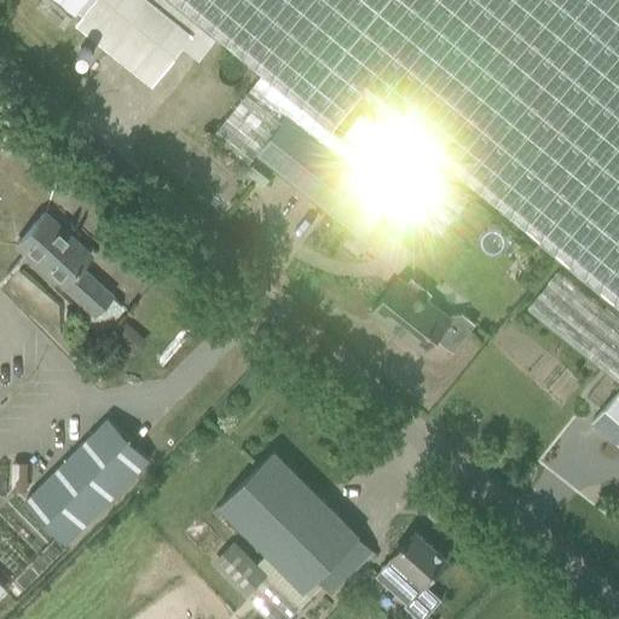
[(618,0),(61,0),(80,16),(74,23),(151,87),(183,50),(197,61),(214,40),(165,0),(175,0),(334,127),(362,93),(618,313),(618,0)]
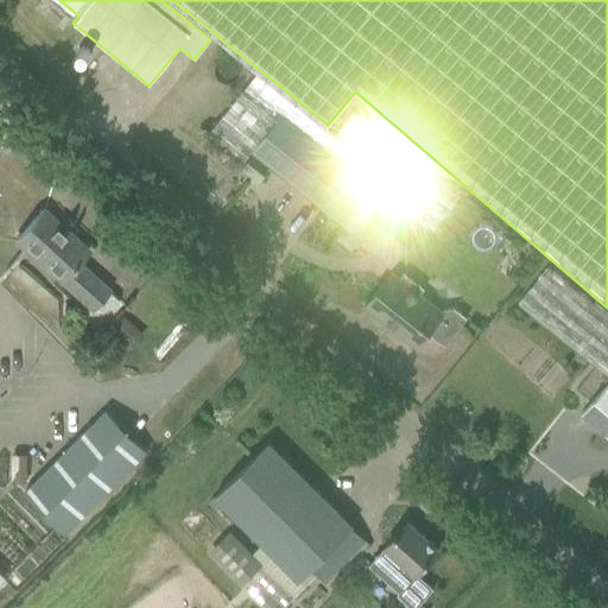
[(257,71),(255,74),(210,131),(244,158),(251,150),(367,242),(363,247),(392,271),(425,229),(429,232),(458,196),(354,109),(336,133),(257,71)]
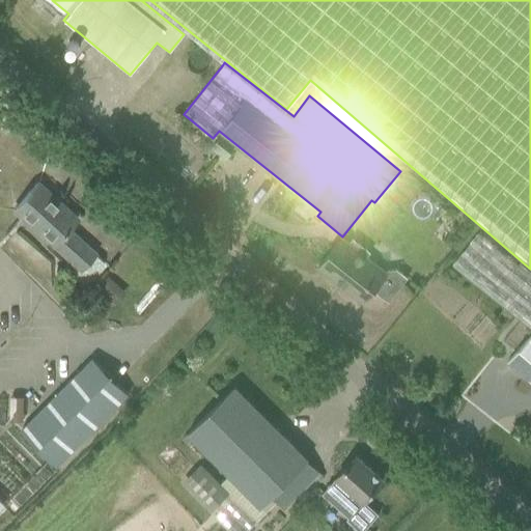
[(52,245),(80,271),(95,253),(67,229),(76,219),(76,218),(74,220),(52,201),(54,199),(36,184),(12,210),(52,245)]
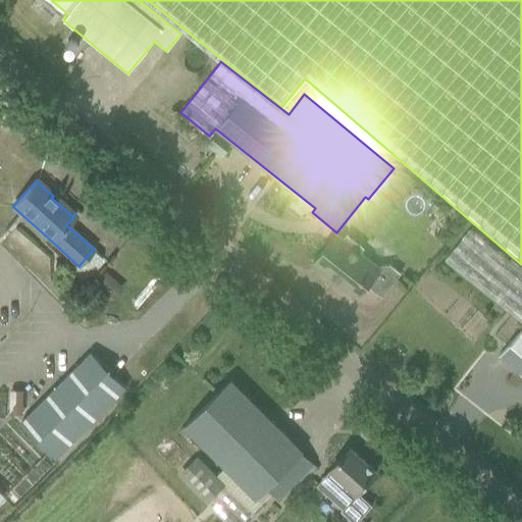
[(521,271),(468,228),(444,260),(520,322),(516,327),(521,331),(498,358),(521,377),(521,271)]
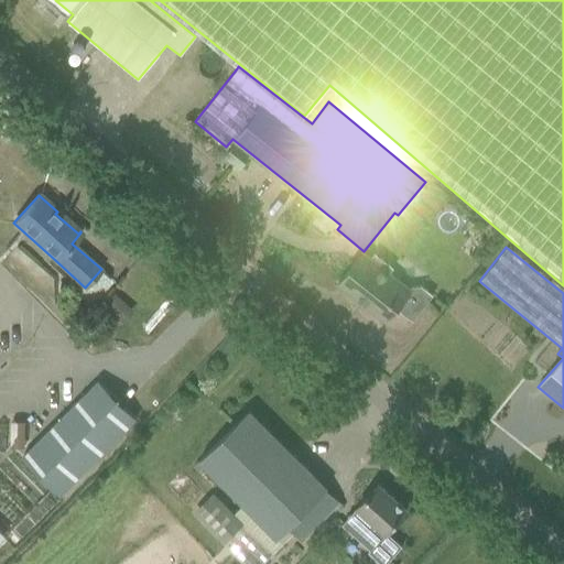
[(387,321),(397,307),(412,320),(432,295),(421,286),(411,288),(409,291),(388,273),(391,269),(373,255),(370,259),(362,253),(339,283),(387,321)]
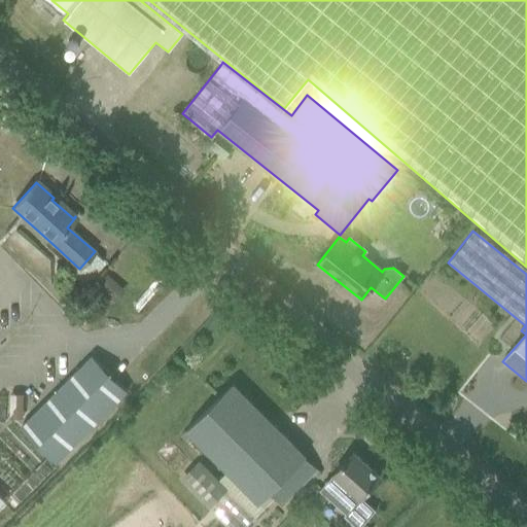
[(105,274),(94,287),(103,295),(114,283),(105,274)]
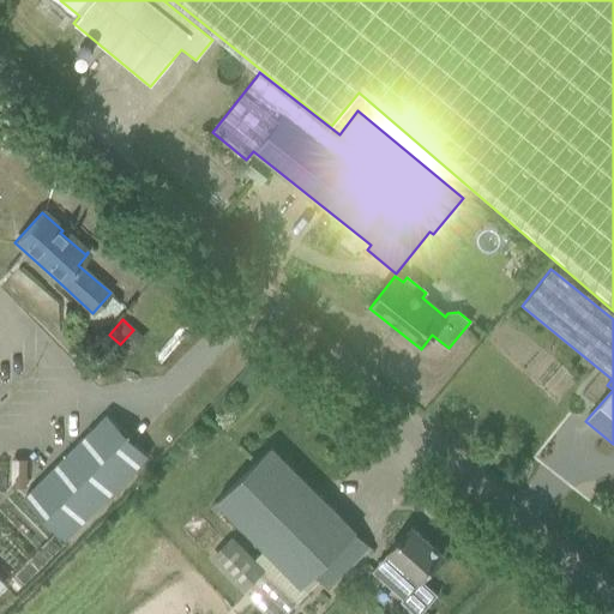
[(66,537),(148,456),(106,415),(24,497),(66,537)]
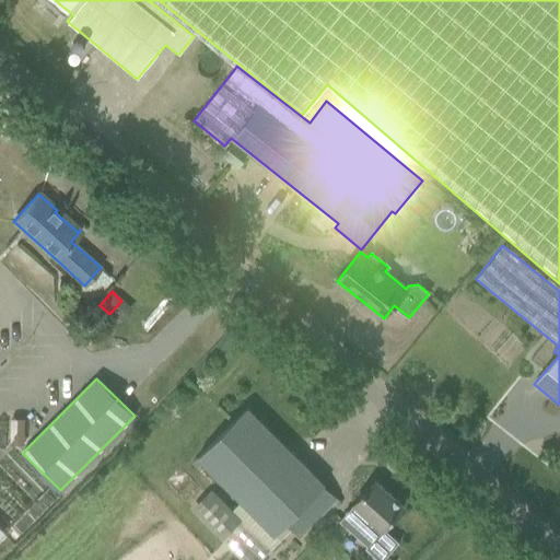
[(324,486),(246,408),(198,456),(198,457),(193,464),(196,467),(202,461),(242,500),(231,511),(212,493),(195,511),(243,559),(259,559),(292,528),(287,523),(324,486)]
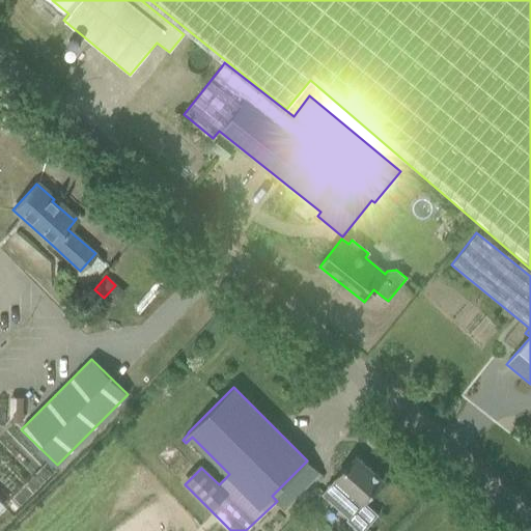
[(356,456),(322,495),(347,519),(346,520),(358,530),(362,530),(379,513),(364,500),(368,496),(383,480),(356,456)]
